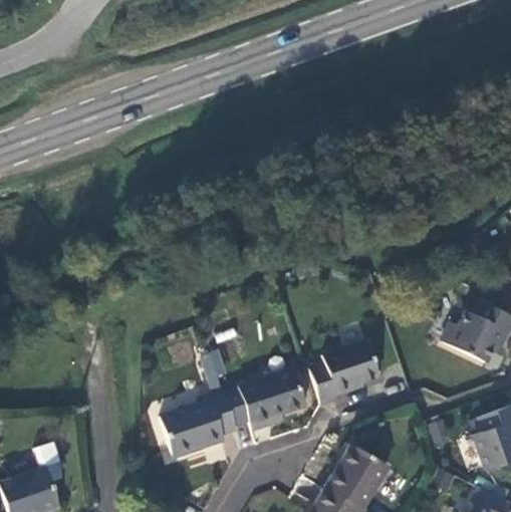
[(487,360),(496,342),(503,327),(509,330),(510,327),(510,314),(484,301),(477,314),(467,309),(460,324),(453,320),(444,340),(487,360)]
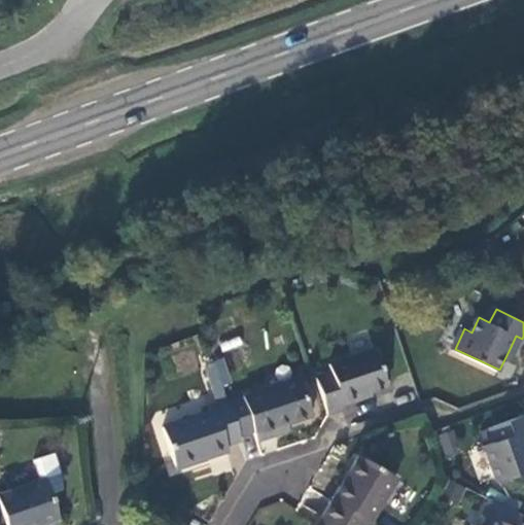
[(516,336),(509,351),(515,354),(522,339),(516,336)]
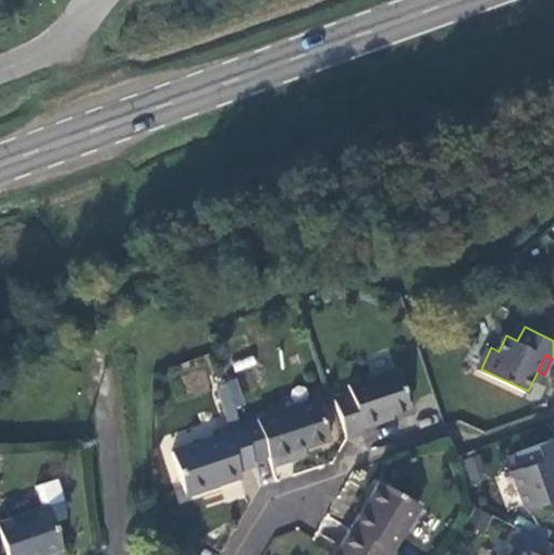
[(346,424),(351,436),(367,431),(366,428),(383,422),(381,416),(394,411),(413,405),(399,367),(352,383),(355,393),(337,398),(346,424)]
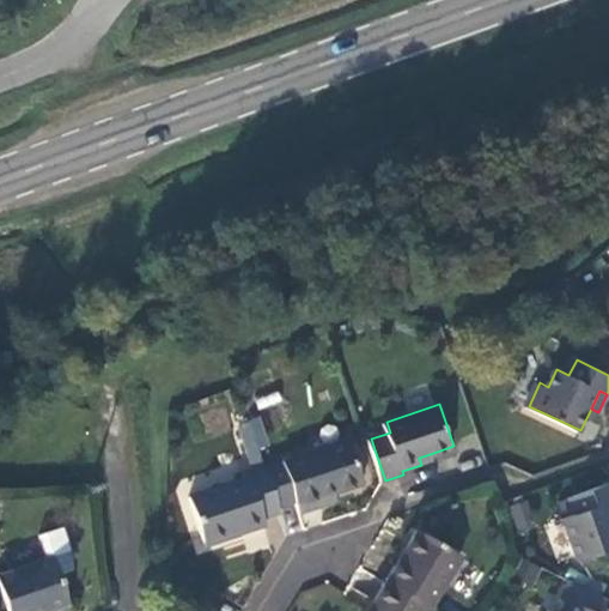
[(253,461),(273,457),(263,416),(242,421),(253,461)]
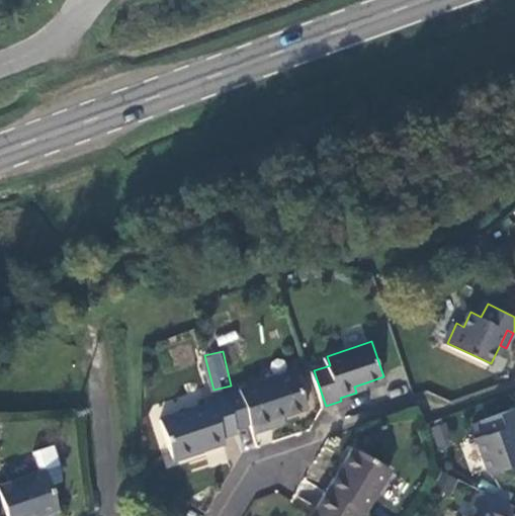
[(297,369),(227,394),(237,426),(252,421),(256,431),(275,425),(273,420),(286,415),(286,414),(311,406),(297,369)]
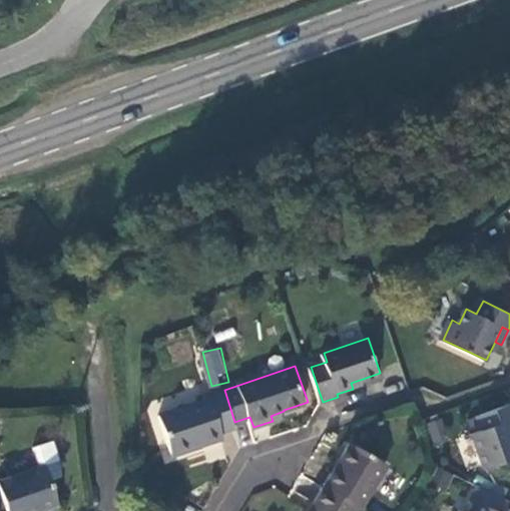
[(351,383),(353,389),(365,384),(363,379),(351,383)]
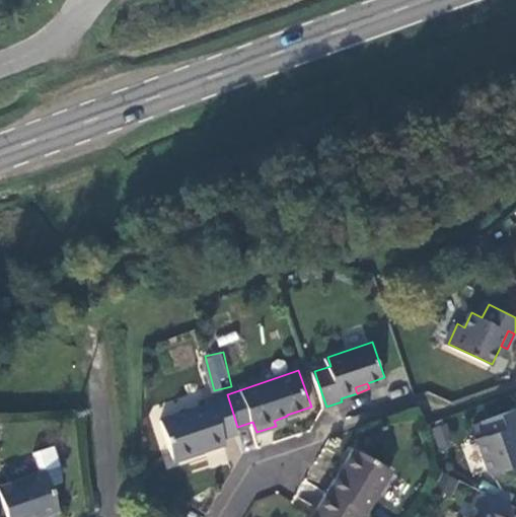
[(224,436),(239,432),(237,427),(227,394),(208,400),(209,404),(163,421),(175,457),(206,447),(206,449),(226,442),(224,436)]
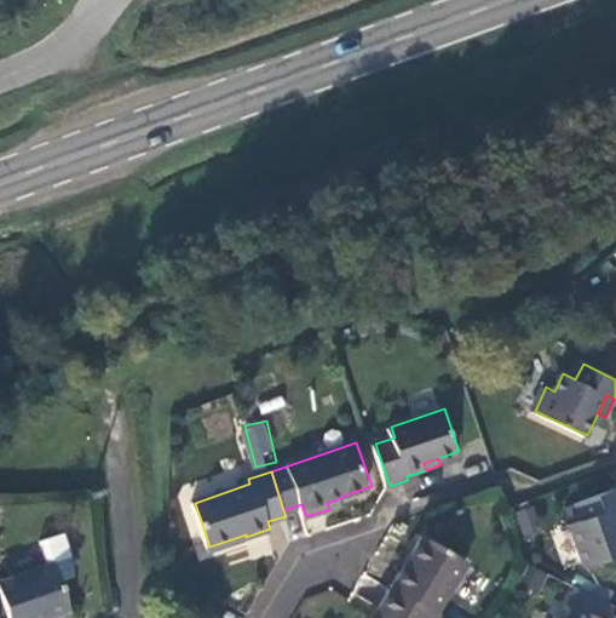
[(615,490),(580,502),(586,519),(573,524),(587,565),(615,554),(615,490)]
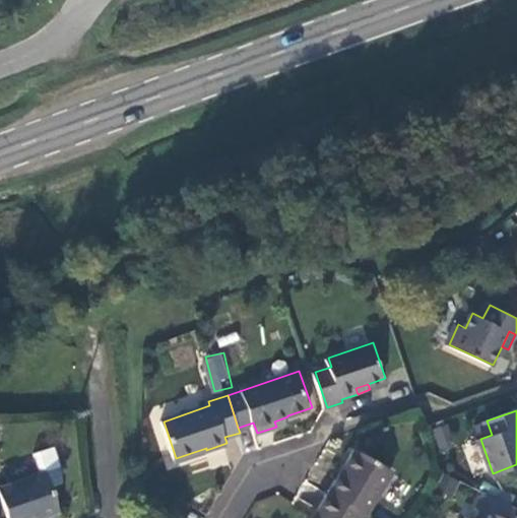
[(289,422),(287,416),(274,422),(276,427),(289,422)]
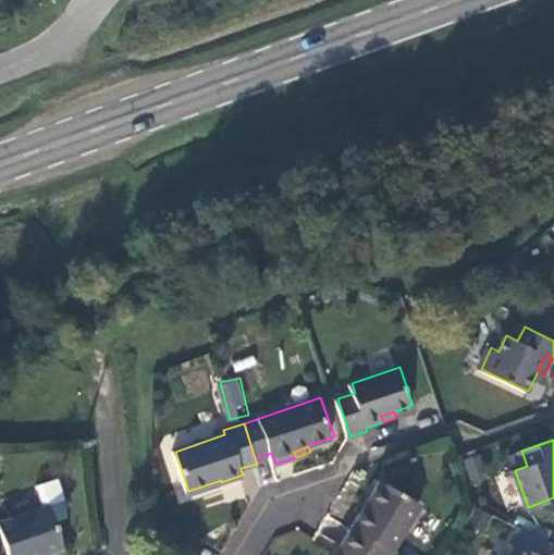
[(465,457),(475,482),(491,476),(481,451),(465,457)]
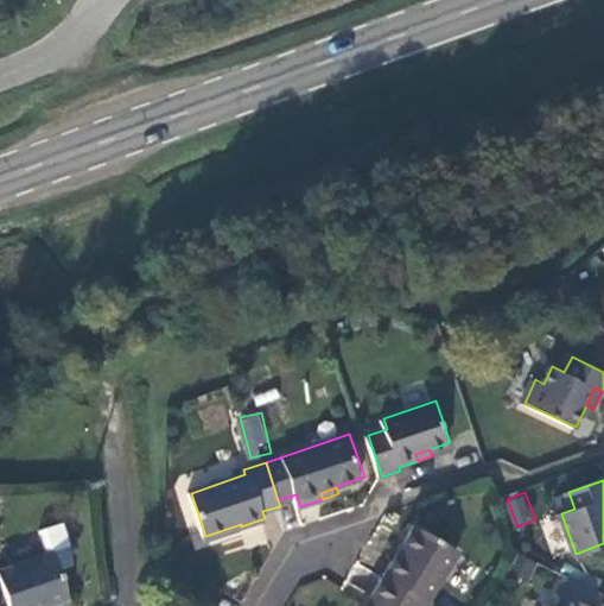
[(49,553),(0,569),(0,573),(11,605),(50,605),(71,598),(61,568),(72,566),(70,544),(62,522),(40,529),(49,553)]
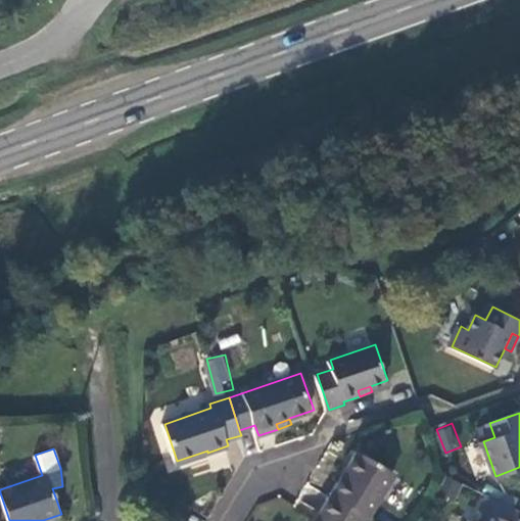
[(359,452),(332,495),(368,517),(371,518),(396,474),(359,452)]
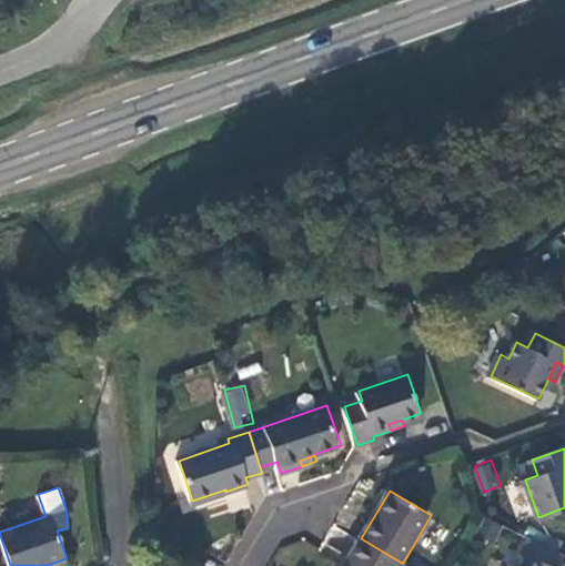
[(497,539),(502,519),(486,516),(482,535),(497,539)]
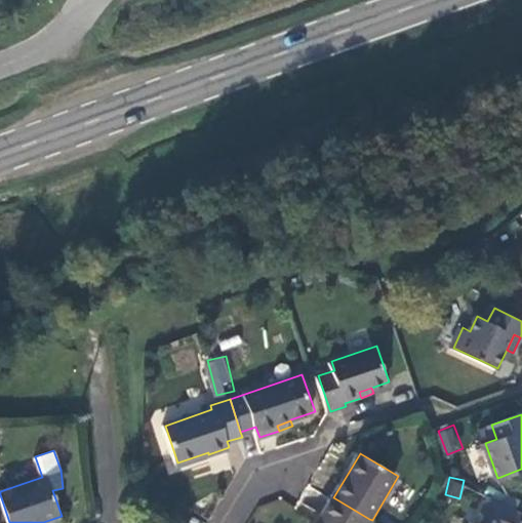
[(516,522),(521,514),(521,512),(489,496),(482,512),(488,514),(483,522),(473,522),(471,522),(470,522),(516,522)]
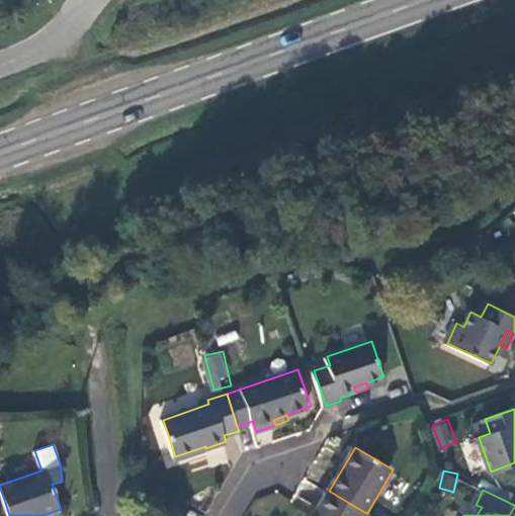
[(361,515),(364,512),(329,491),(314,515),(361,515)]
